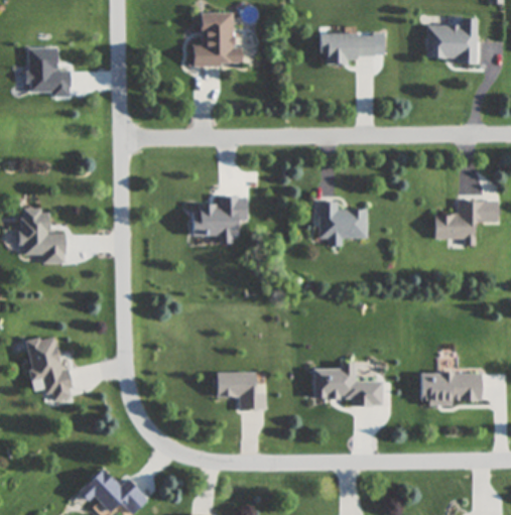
[(233,11),(201,12),(202,44),(193,44),(193,66),(243,63),(243,46),(234,46),(233,11)]
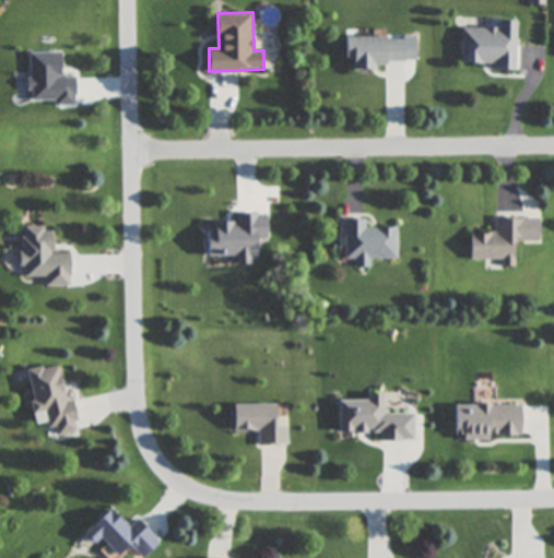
[(517,69),(519,19),(501,19),(501,27),(463,26),(462,62),(498,63),(498,68),(517,69)]
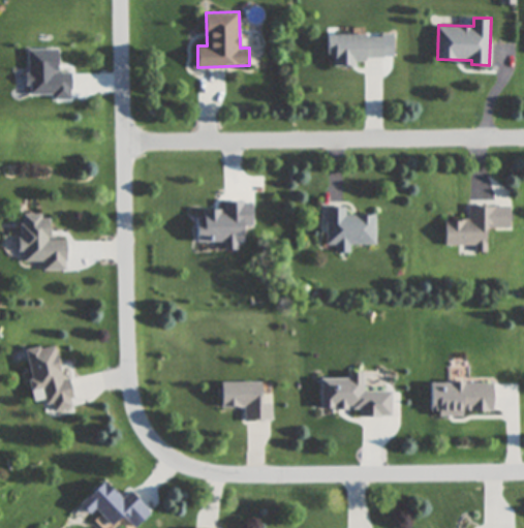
[(328,53),(335,53),(335,65),(356,65),(356,58),(384,58),(384,34),(328,34),(328,53)]
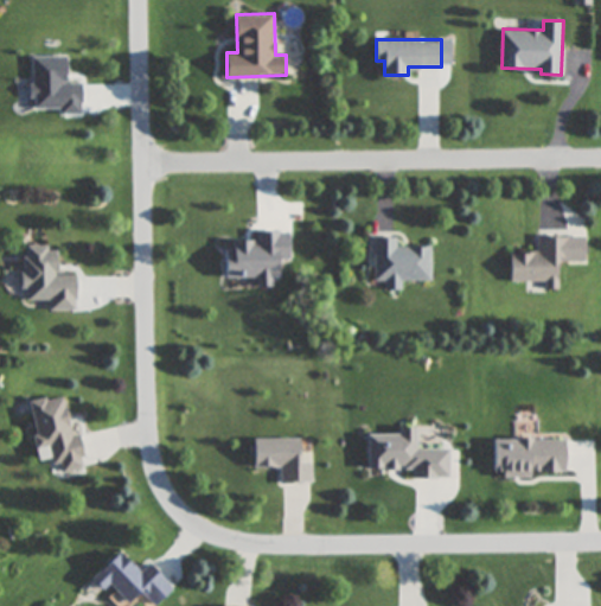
[(513,252),(513,280),(549,280),(549,288),(562,288),(562,261),(588,260),(588,235),(541,235),(541,252),(513,252)]
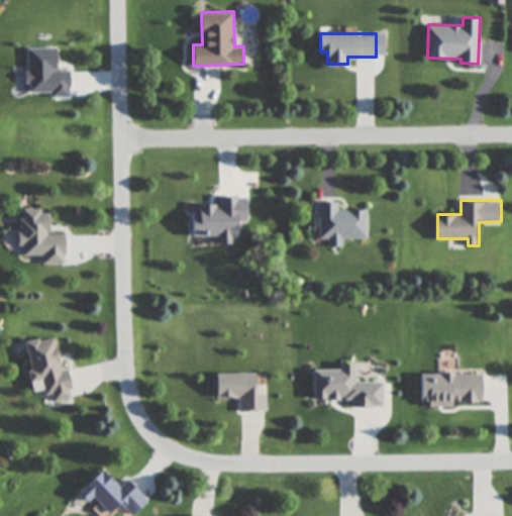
[(343,238),(369,238),(369,209),(340,209),(340,201),(320,201),(320,238),(330,238),(330,246),(343,246),(343,238)]
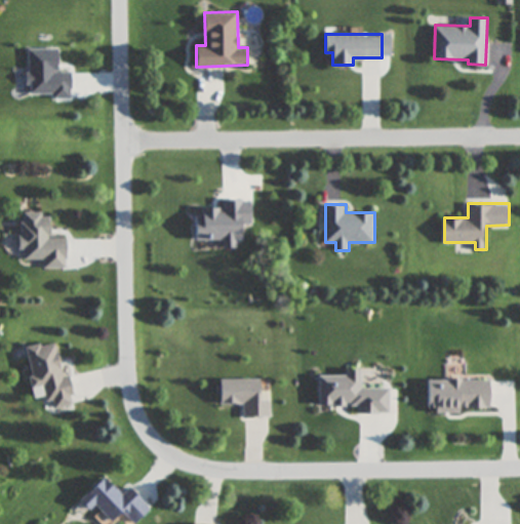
[(50,237),(50,212),(23,212),(23,258),(45,258),(45,267),(67,268),(68,237),(50,237)]
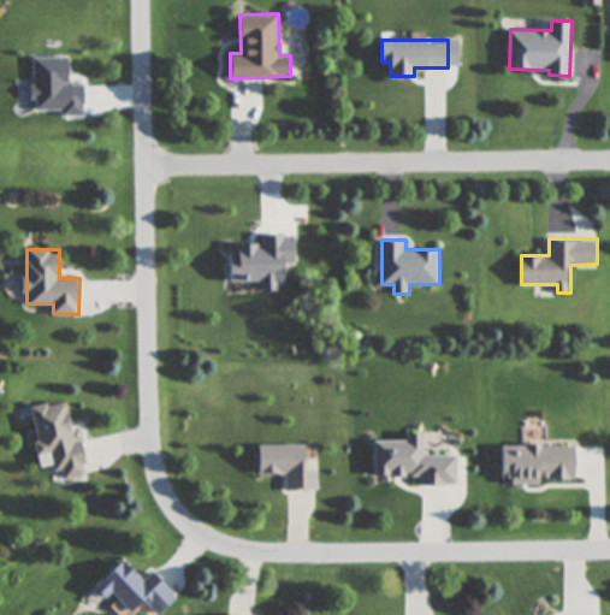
[(76,442),(67,400),(31,408),(43,466),(58,463),(61,480),(89,474),(82,441),(76,442)]
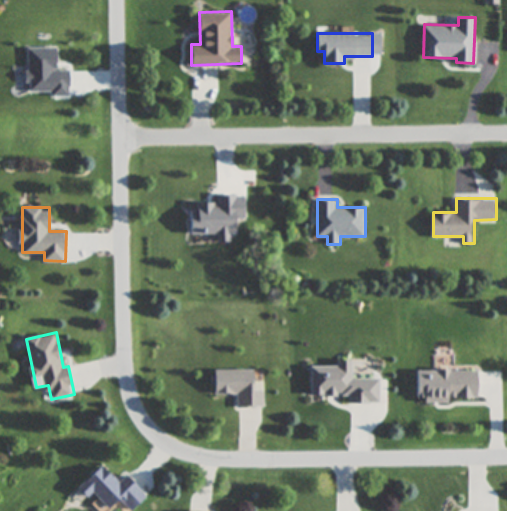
[(254,369),(215,369),(215,394),(238,394),(238,406),(265,406),(265,388),(254,388),(254,369)]
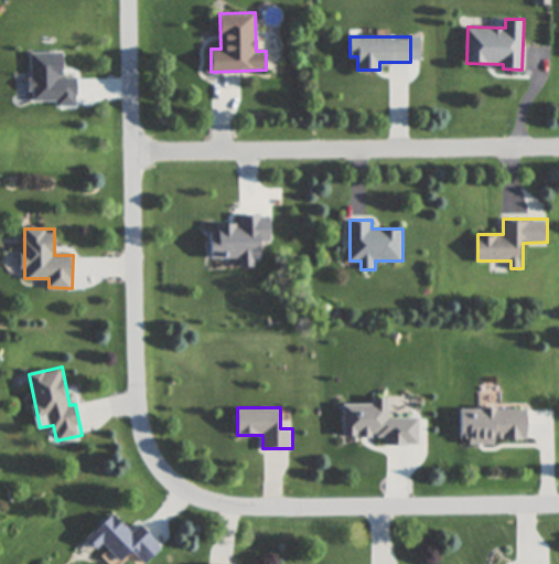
[(527,408),(461,408),(461,442),(527,442),(527,408)]
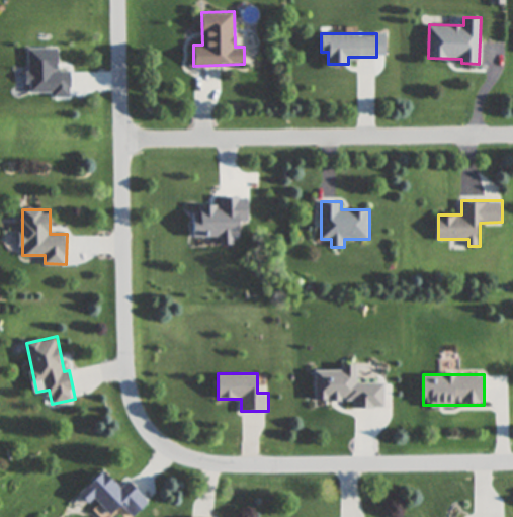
[(120,489),(104,470),(79,494),(87,503),(94,497),(110,514),(122,504),(134,515),(149,502),(130,481),(120,489)]
